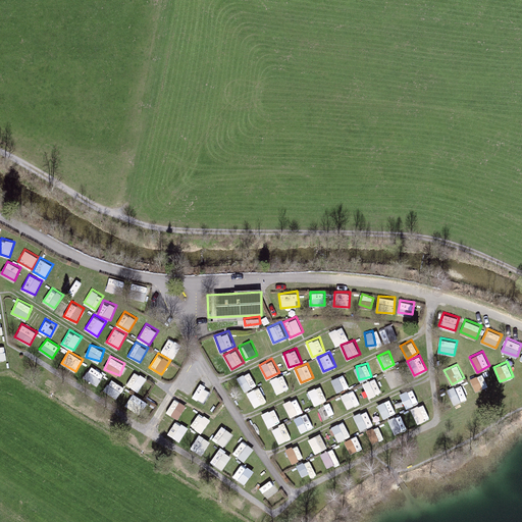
[(99,383),(104,371),(91,365),(85,377),(99,383)]
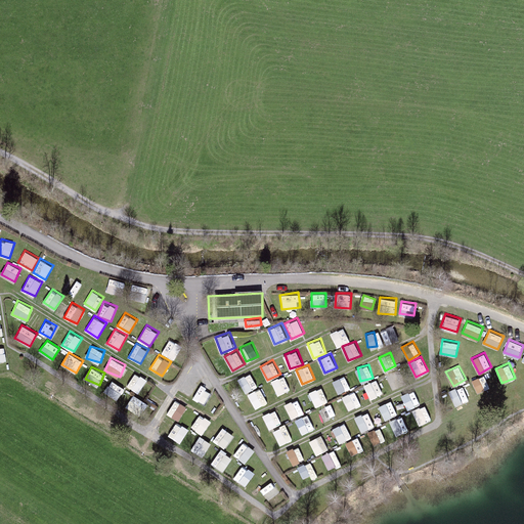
[(388,373),(393,386),(402,382),(397,368),(388,373)]
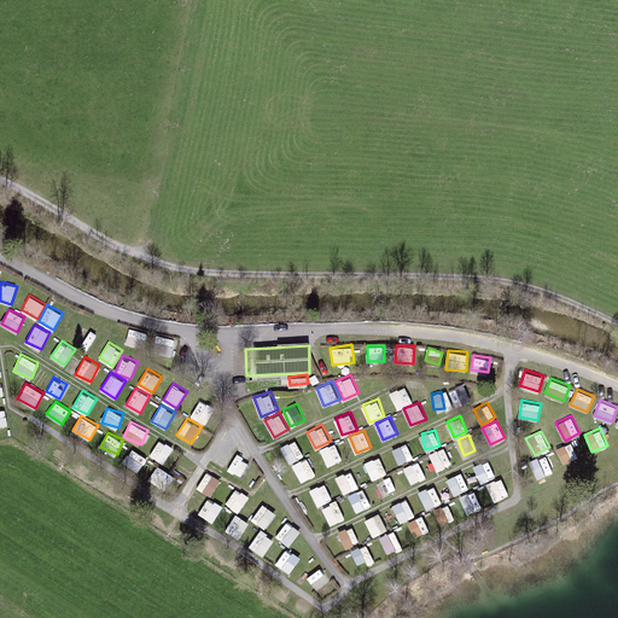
[(150,455),(165,462),(174,445),(159,438),(150,455)]
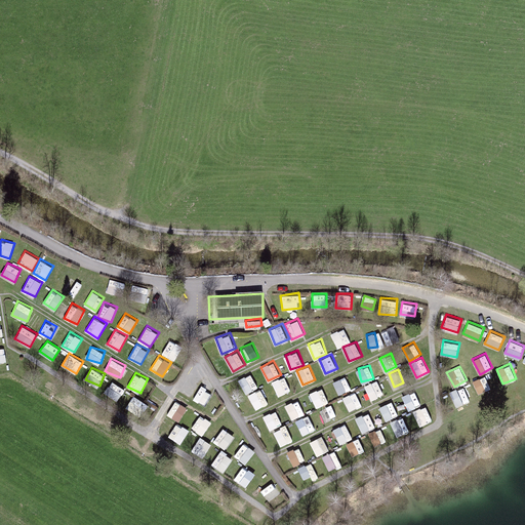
[(251,372),(239,378),(246,393),(258,387),(251,372)]
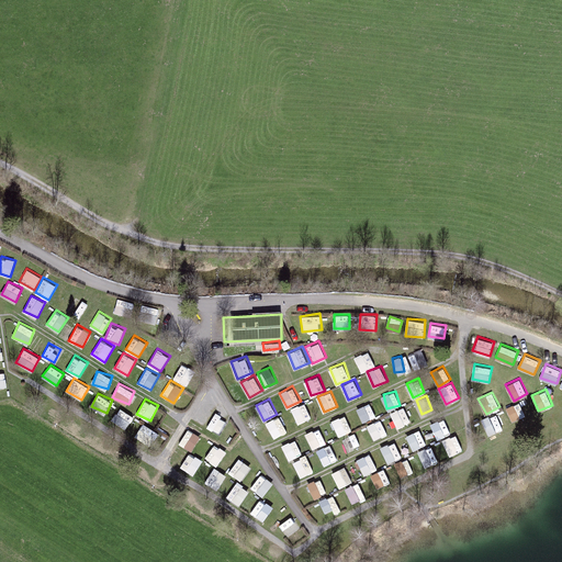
[(512,420),(526,415),(520,401),(506,406),(512,420)]
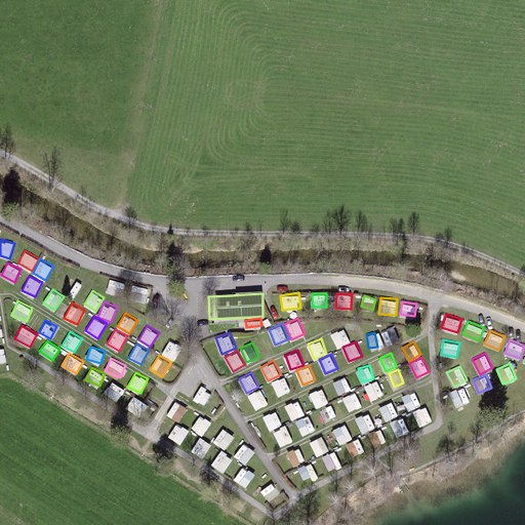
[(279,395),(291,390),(285,375),(273,380),(279,395)]
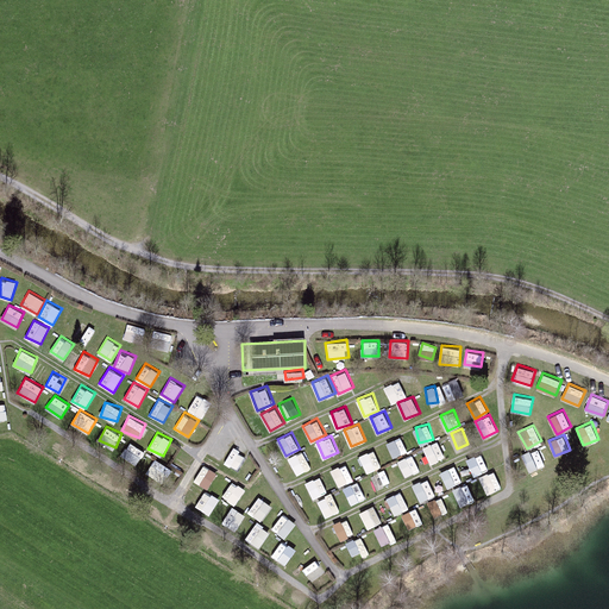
[(394,456),(408,450),(401,435),(387,440),(394,456)]
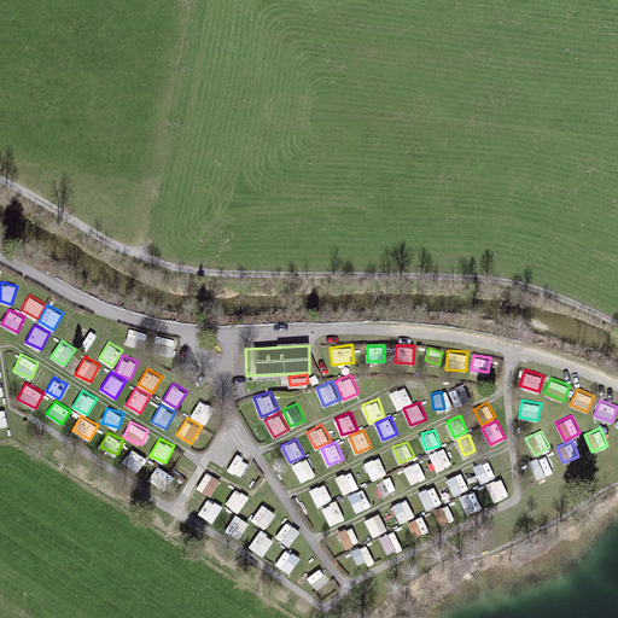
[(436,470),(452,464),(444,445),(430,452),(436,470)]
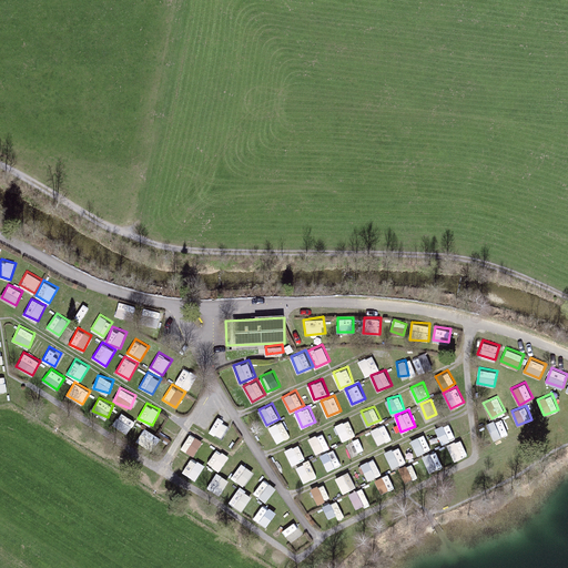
[(121,411),(113,423),(127,433),(135,421),(121,411)]
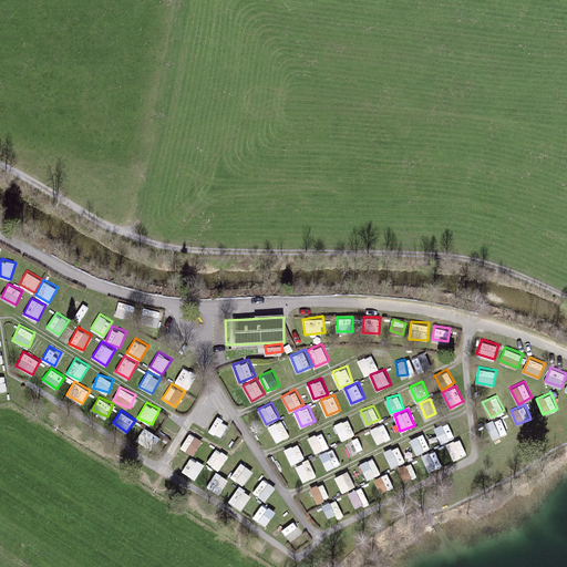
[(223,436),(230,423),(217,415),(209,430),(223,436)]
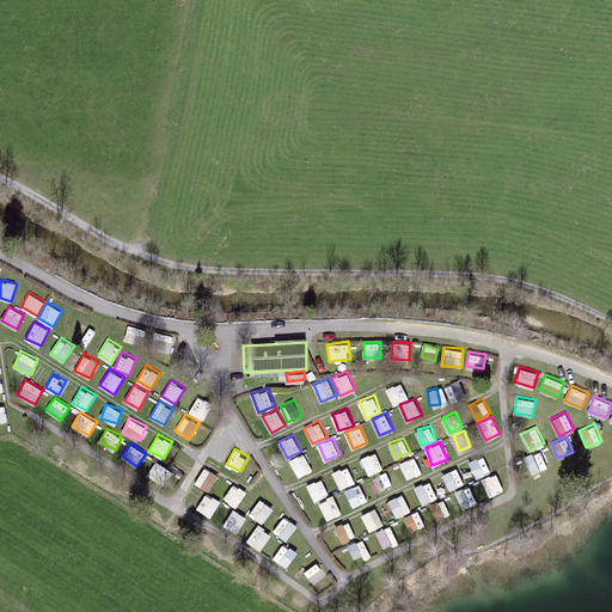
[(531,472),(546,467),(540,450),(525,454),(531,472)]
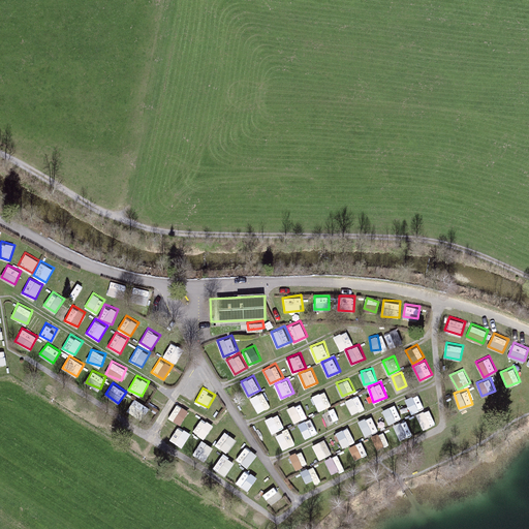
[(250,397),(258,412),(271,405),(262,390),(250,397)]
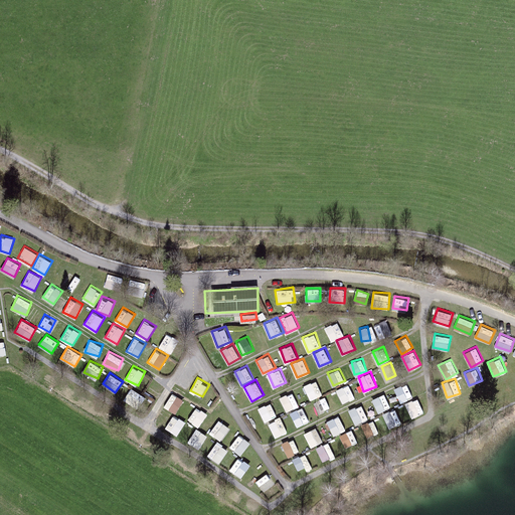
[(304,384),(310,398),(323,393),(317,379),(304,384)]
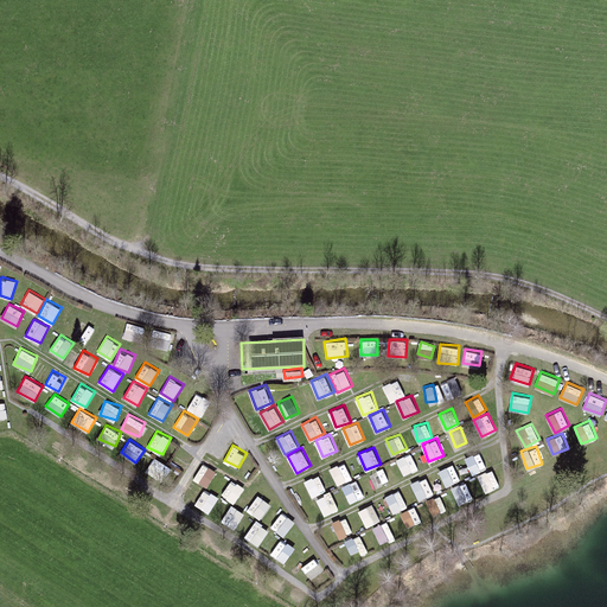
[(404,474),(419,467),(411,452),(396,458),(404,474)]
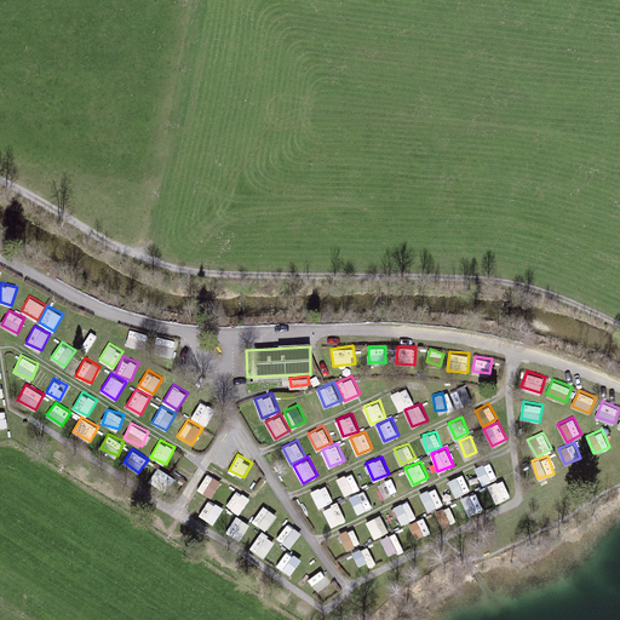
[(475,466),(483,483),(492,478),(483,463),(475,466)]
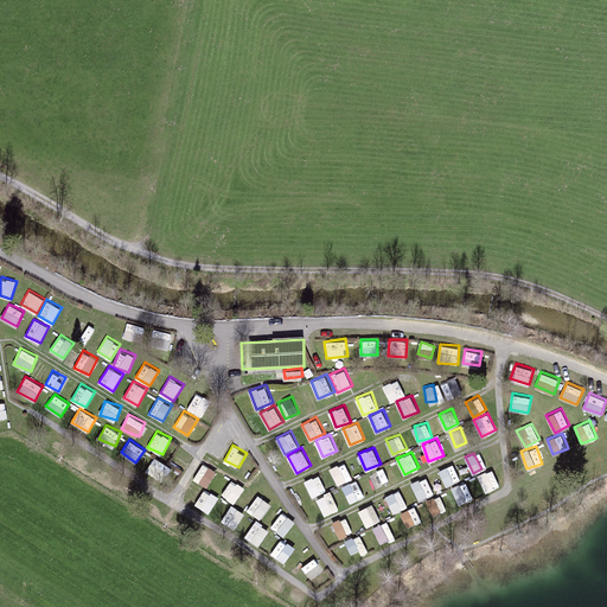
[(330,467),(338,484),(352,475),(344,460),(330,467)]
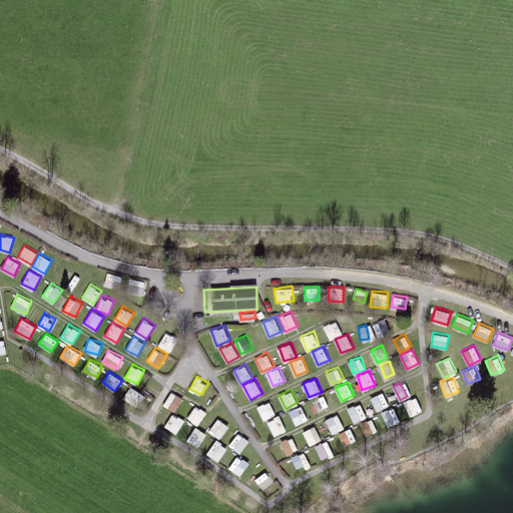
[(163,403),(174,411),(184,398),(172,390),(163,403)]
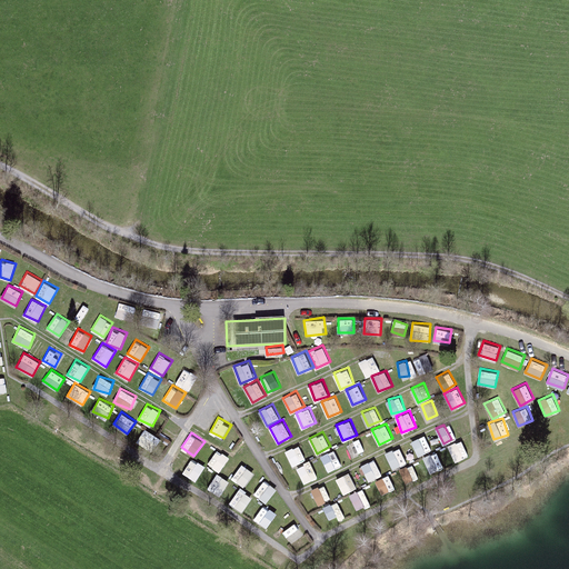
[(418,455),(432,449),(425,433),(411,440),(418,455)]
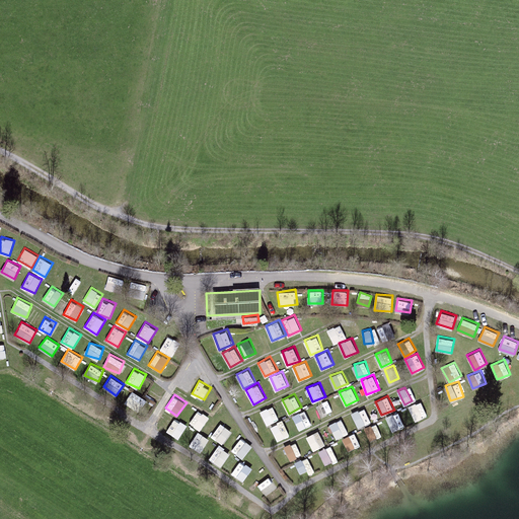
[(414,420),(426,417),(423,400),(410,403),(414,420)]
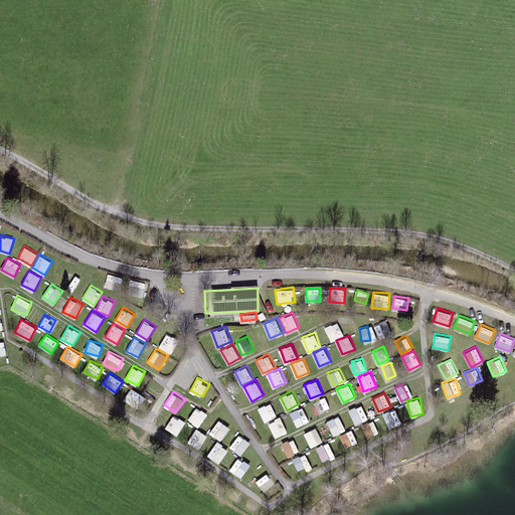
[(272,401),(259,406),(264,420),(277,415),(272,401)]
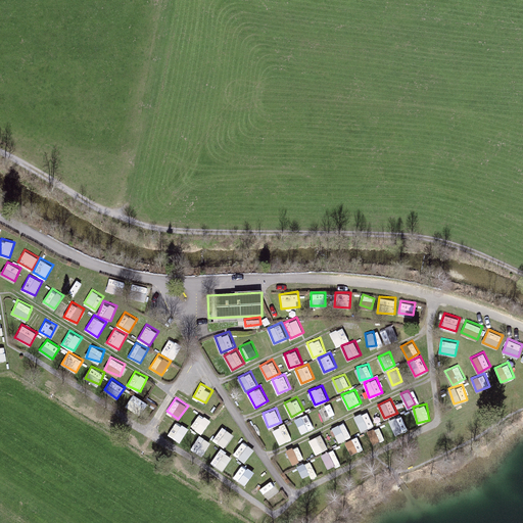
[(368,410),(353,415),(360,430),(374,425),(368,410)]
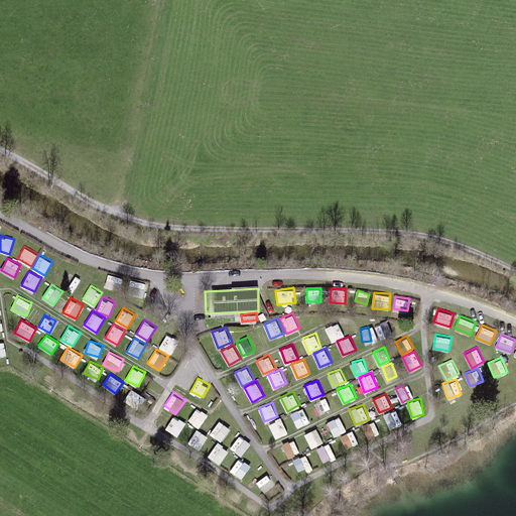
[(197,406),(188,419),(200,426),(209,413),(197,406)]
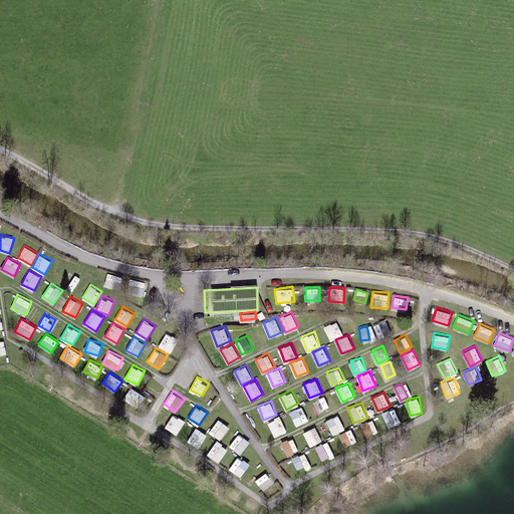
[(295,422),(307,418),(302,405),(291,409),(295,422)]
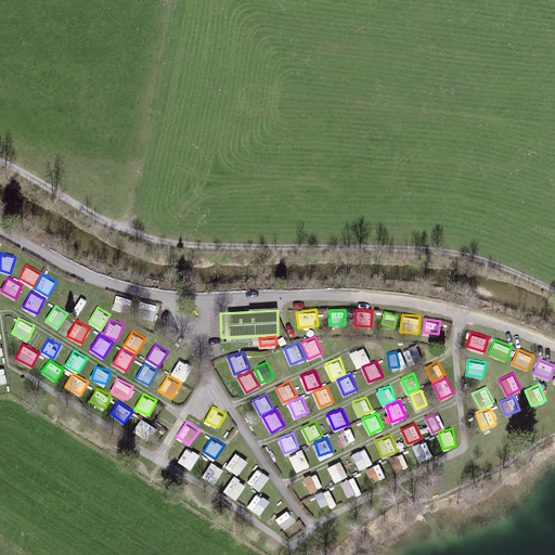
[(417,459),(431,455),(427,440),(414,443),(417,459)]
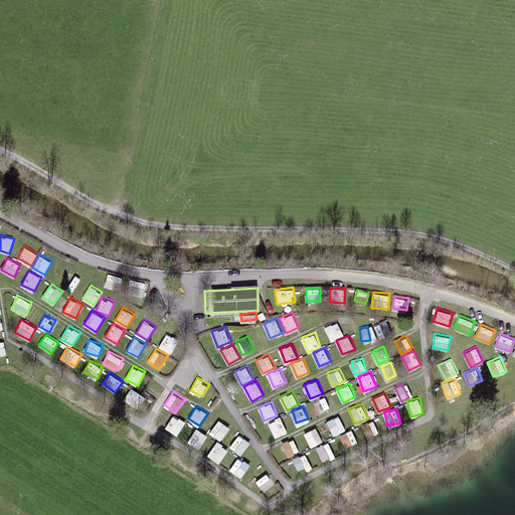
[(175,413),(165,425),(177,435),(186,421),(175,413)]
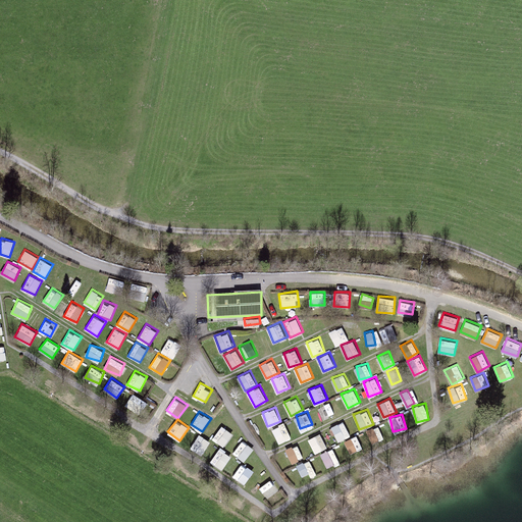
[(338,439),(351,434),(344,420),(331,425),(338,439)]
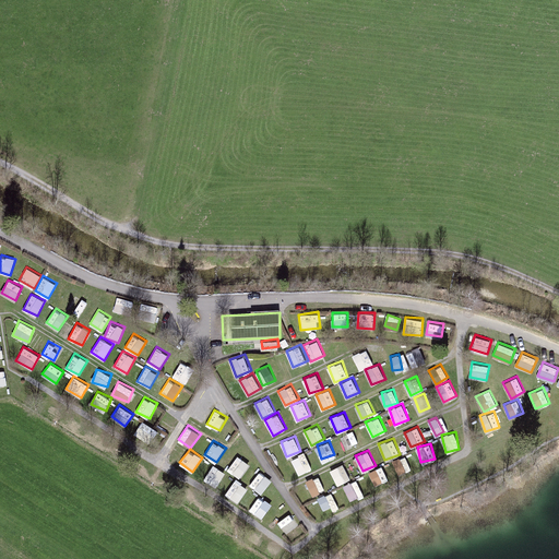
[(299,474),(312,467),(305,452),(292,459),(299,474)]
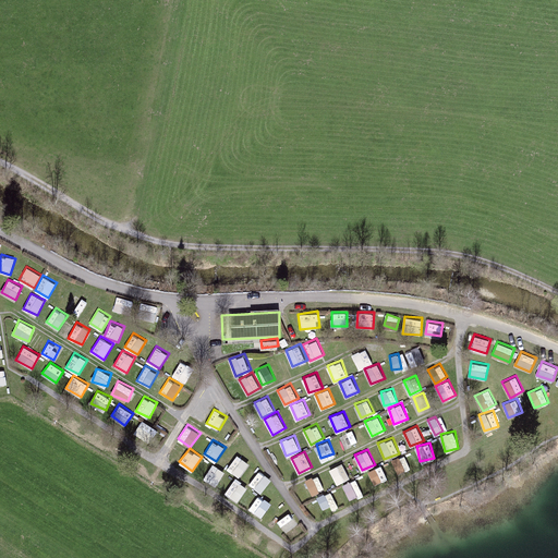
[(240,476),(250,462),(238,453),(228,469),(240,476)]
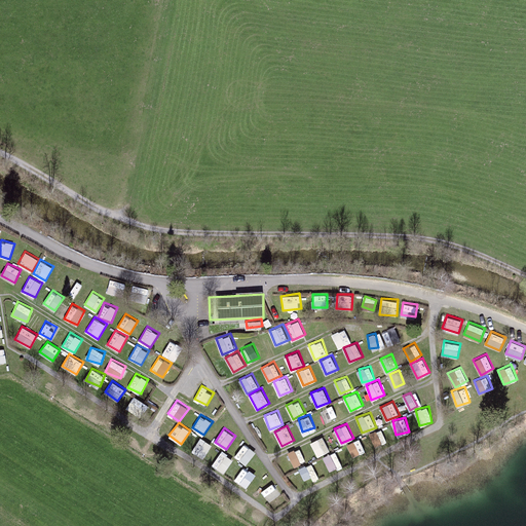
[(370,431),(375,445),(382,442),(378,429),(370,431)]
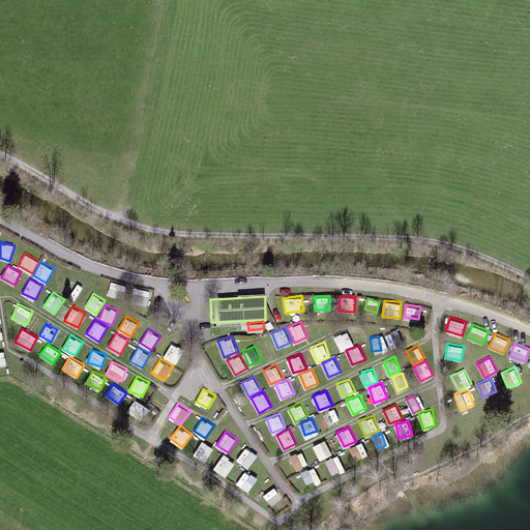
[(315,445),(322,458),(332,452),(325,439),(315,445)]
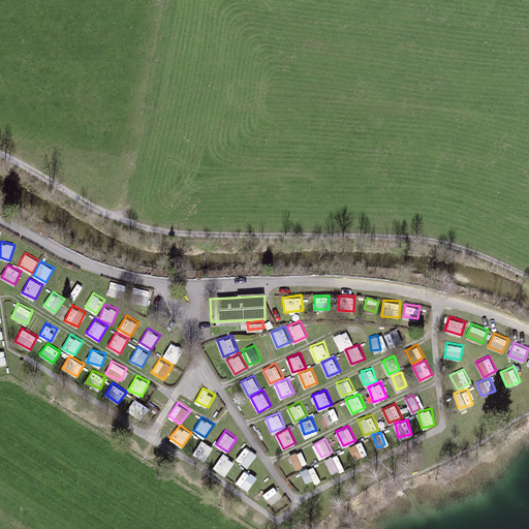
[(201,439),(195,449),(207,457),(213,446),(201,439)]
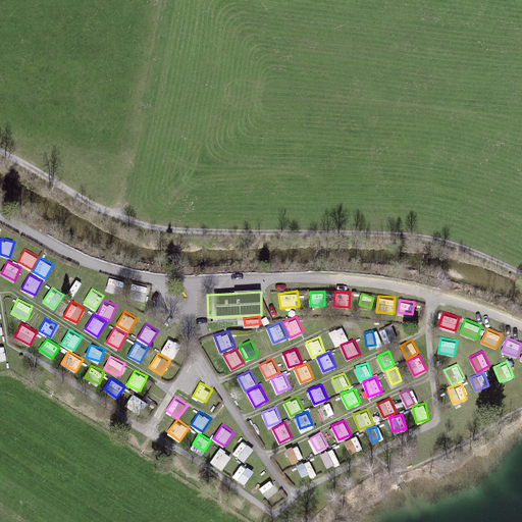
[(353,436),(346,440),(351,452),(358,449),(353,436)]
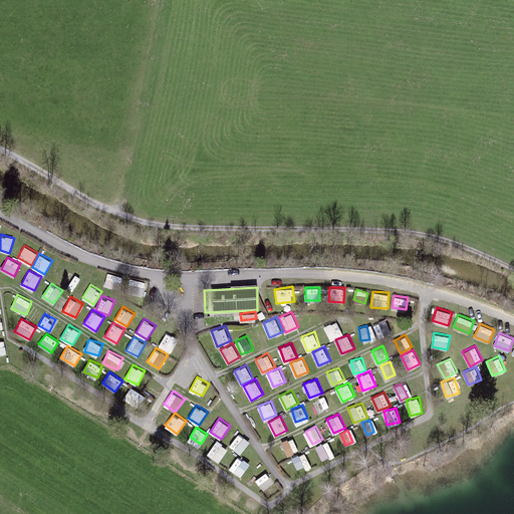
[(241,453),(250,440),(238,432),(229,445),(241,453)]
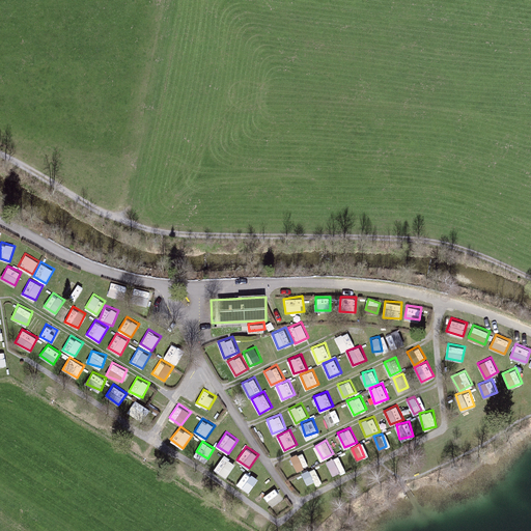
[(290,455),(297,470),(304,467),(298,452),(290,455)]
